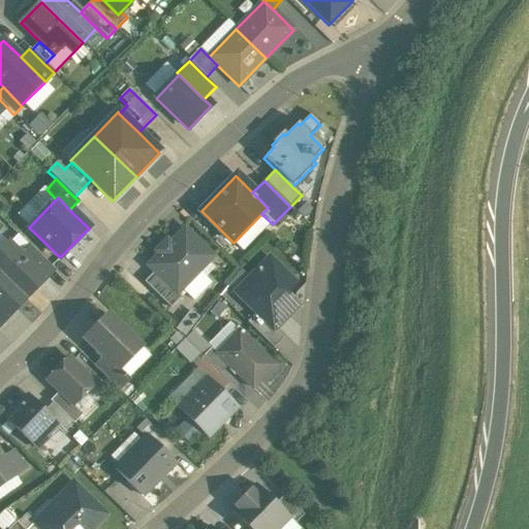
[(212,257),(184,229),(148,267),(154,272),(176,293),(177,293),(181,289),(198,272),(212,257)]
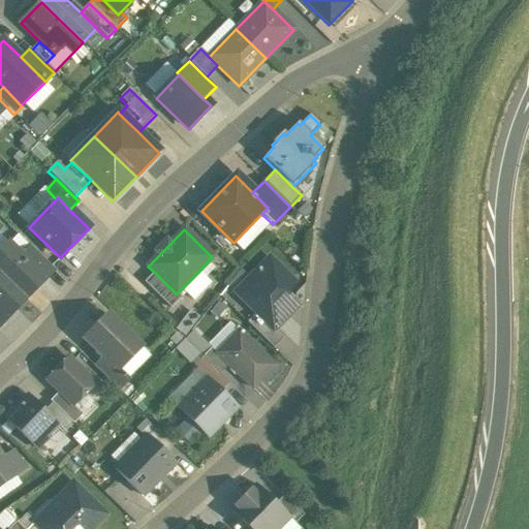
[(21,256),(8,244),(0,252),(0,274),(25,299),(44,279),(42,278),(21,256)]
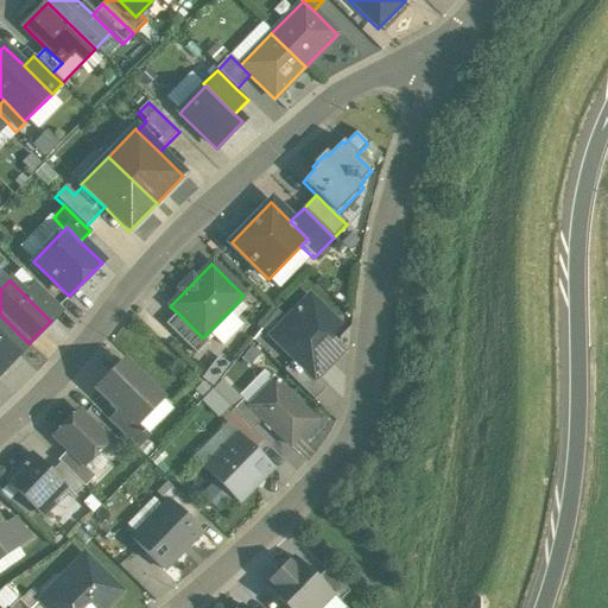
[(61,309),(35,283),(24,295),(49,320),(61,309)]
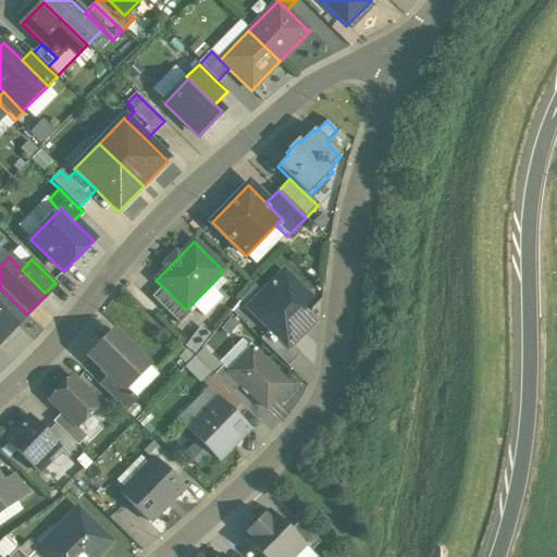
[(265,300),(252,314),(270,332),(287,348),(304,332),(296,325),(305,316),(306,314),(298,307),(308,297),(283,273),(261,296),(265,300)]
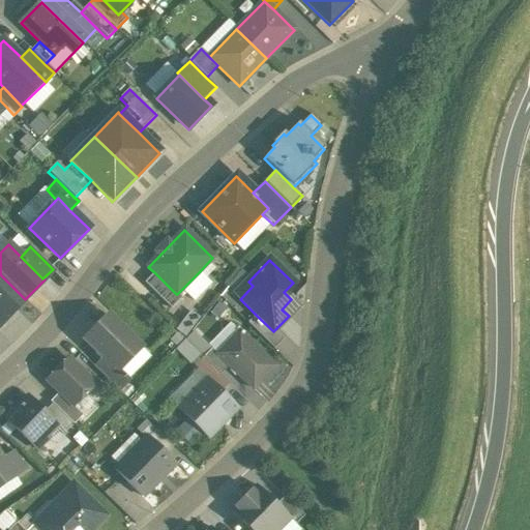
[(176,294),(154,272),(144,283),(171,308),(181,298),(177,294),(176,294)]
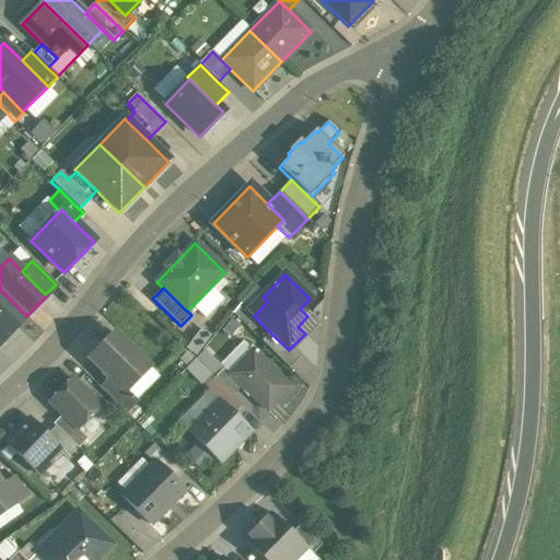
[(210,288),(191,306),(205,318),(223,300),(210,288)]
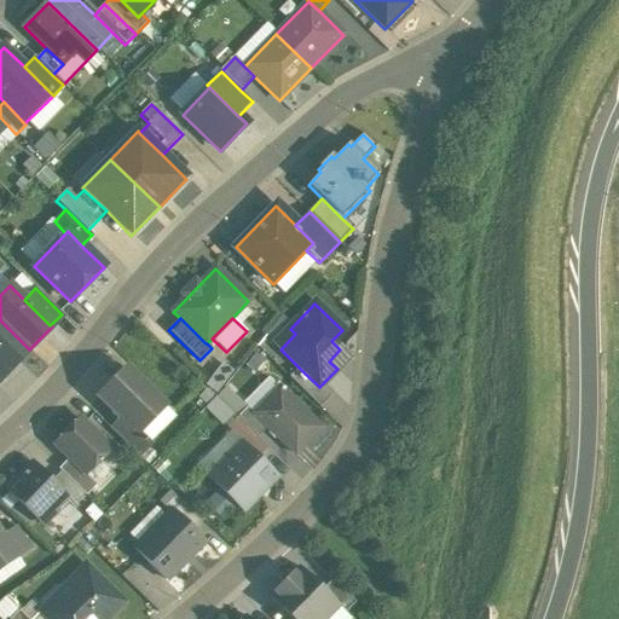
[(29,350),(0,320),(0,366),(5,371),(7,374),(29,350)]
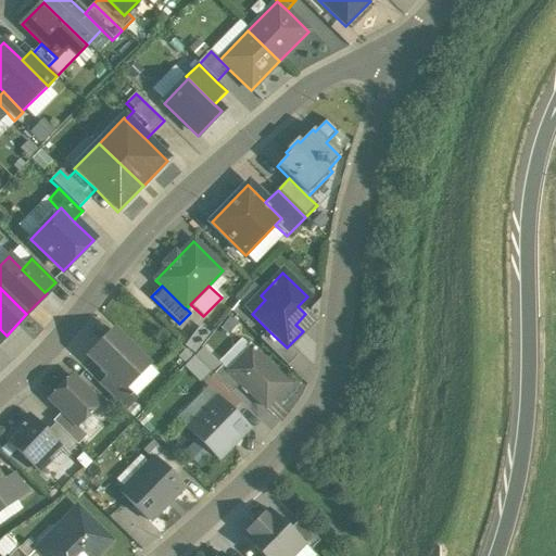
[(113,331),(88,357),(108,376),(123,390),(124,389),(147,365),(113,331)]
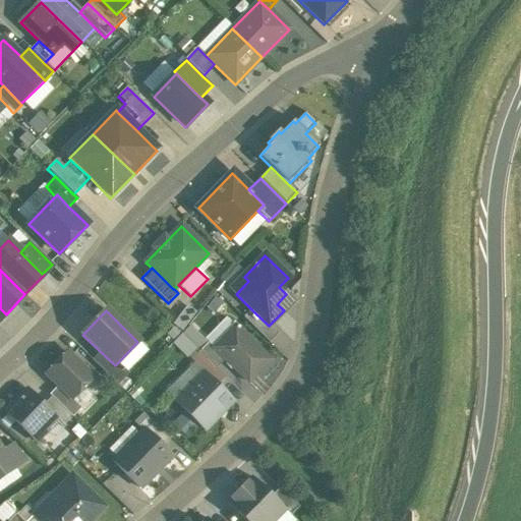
[(269,326),(252,310),(244,319),(270,343),(278,335),(269,326)]
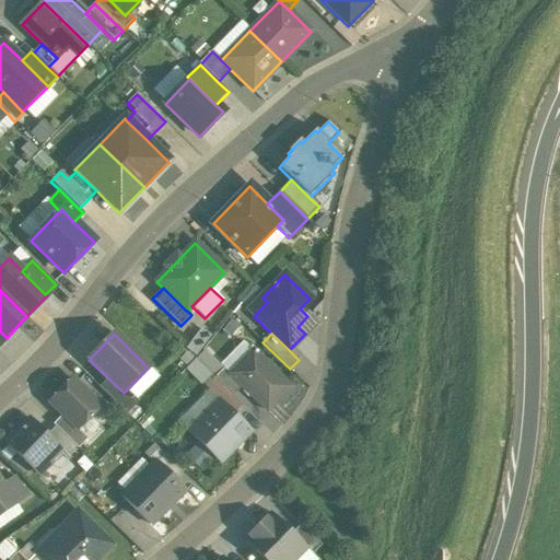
[(290,388),(253,351),(230,374),(242,387),(267,411),(290,388)]
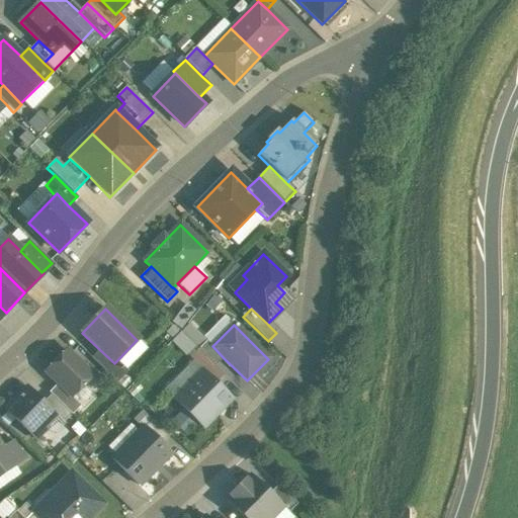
[(212,346),(206,341),(198,349),(216,366),(224,358),(212,346)]
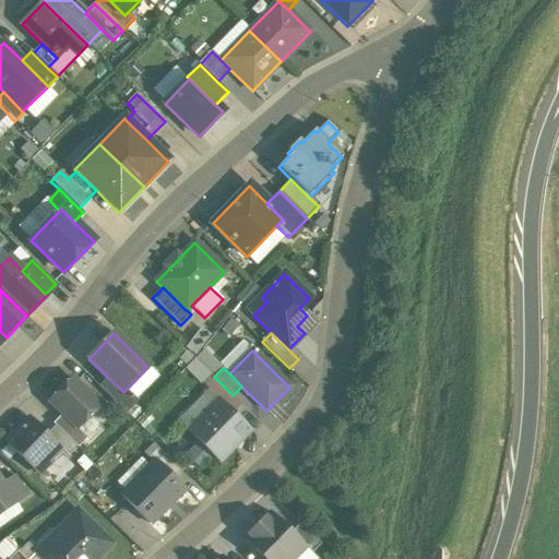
[(99,406),(71,378),(48,402),(61,414),(78,429),(99,406)]
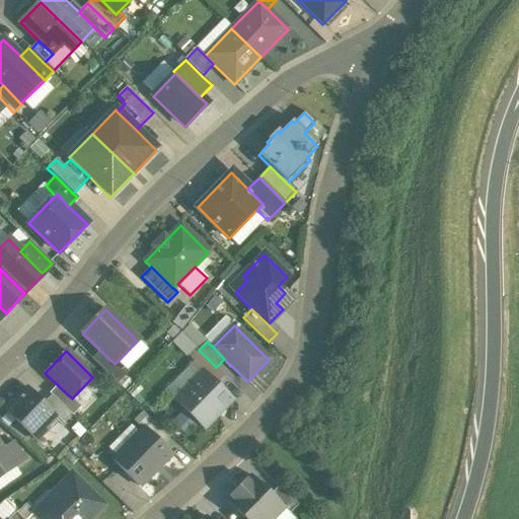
[(115,364),(100,351),(91,359),(117,384),(127,373),(116,363),(115,364)]
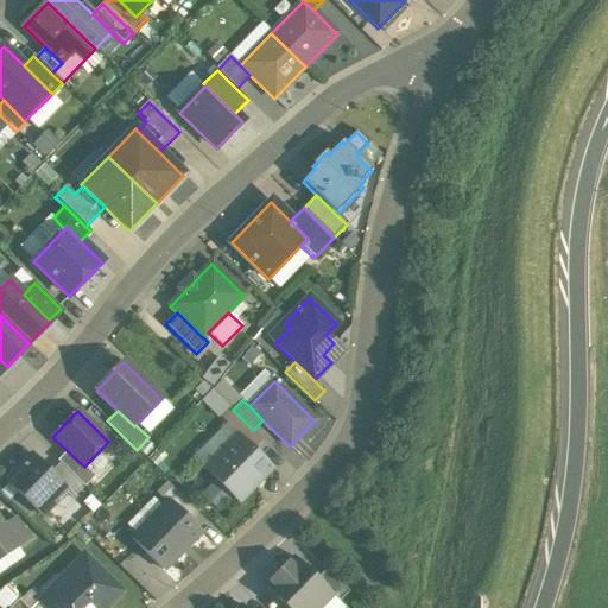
[(238,439),(207,473),(216,481),(233,498),(240,504),(271,470),(238,439)]
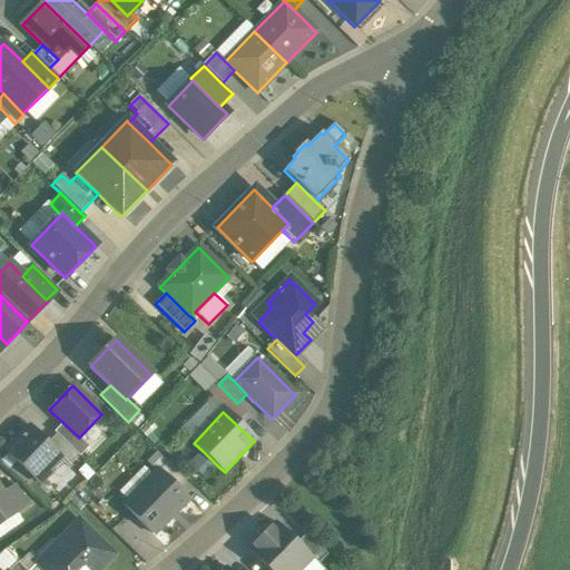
[(79,438),(62,422),(53,432),(79,458),(88,448),(79,438)]
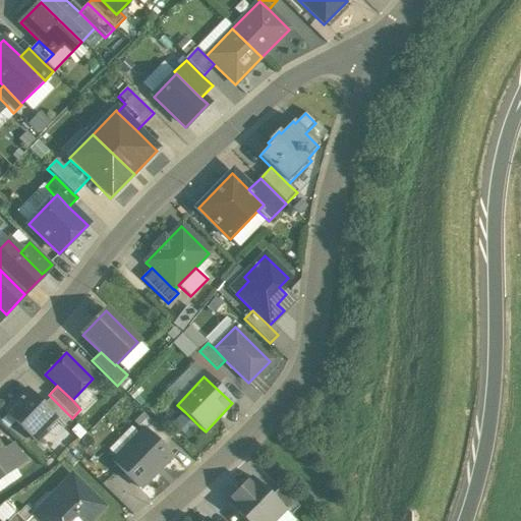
[(55,418),(26,391),(5,412),(34,441),(37,443),(47,432),(44,429),(55,418)]
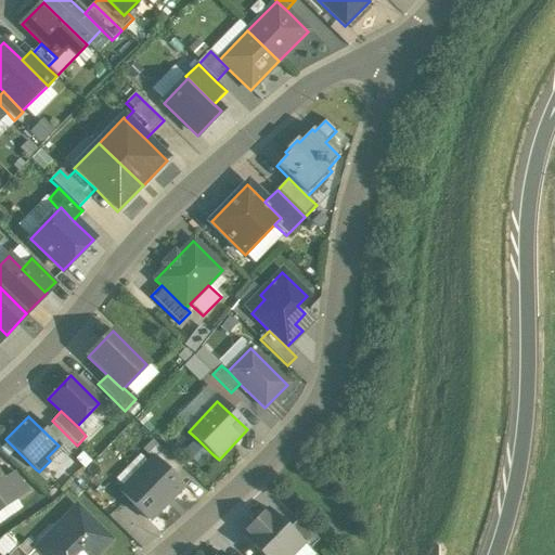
[(197,439),(186,451),(202,465),(213,454),(197,439)]
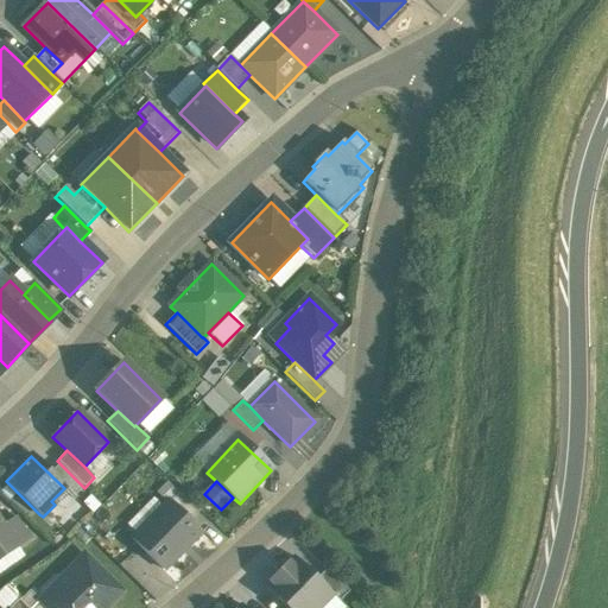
[(170,504),(190,523),(201,512),(181,493),(170,504)]
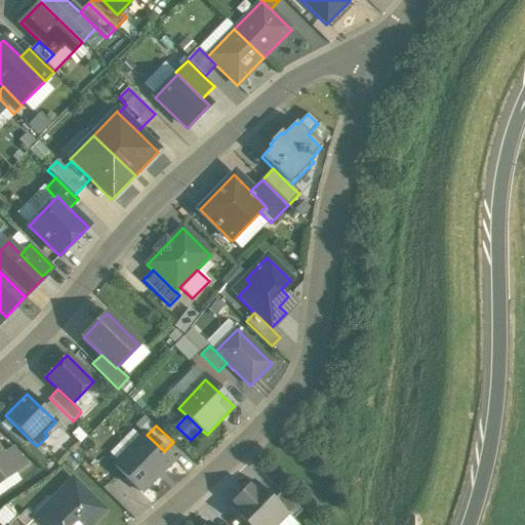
[(164,451),(147,435),(115,468),(140,493),(173,459),(164,451)]
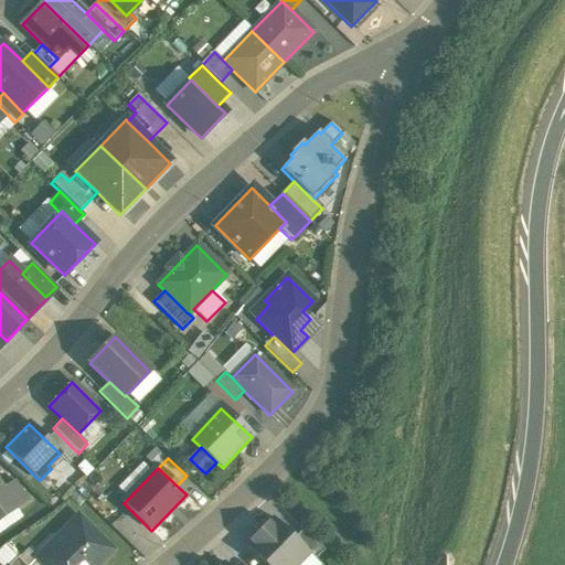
[(27,501),(13,482),(2,490),(16,509),(27,501)]
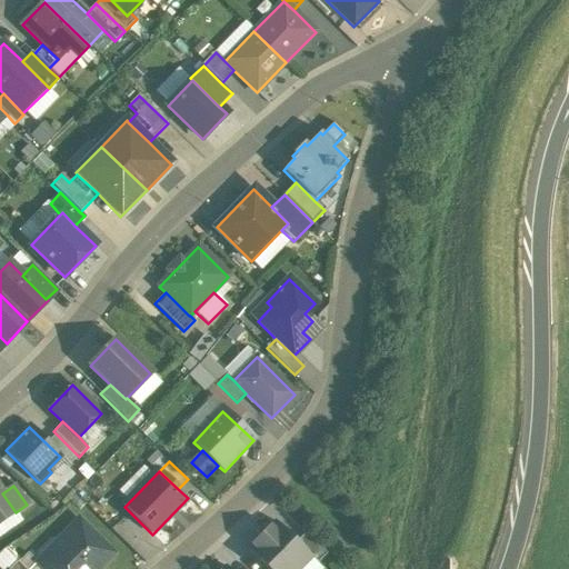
[(2,493),(0,488),(0,522),(16,512),(2,493)]
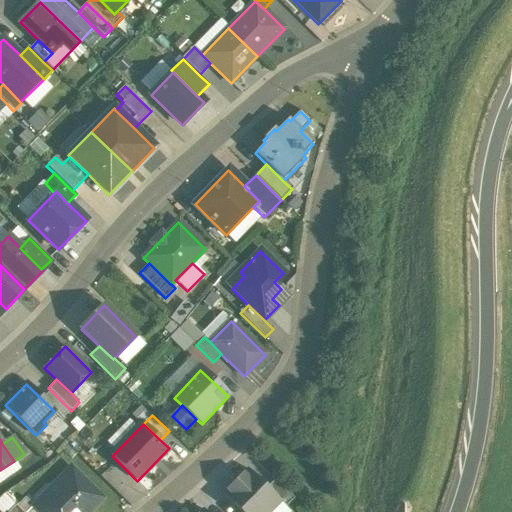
[(57,492),(38,511),(39,511),(89,511),(102,499),(71,468),(52,487),(57,492)]
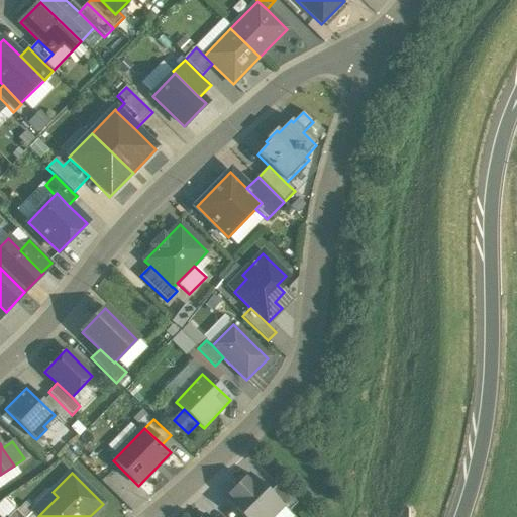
[(269,493),(249,474),(244,478),(236,486),(268,516),(274,516),(284,507),(269,493)]
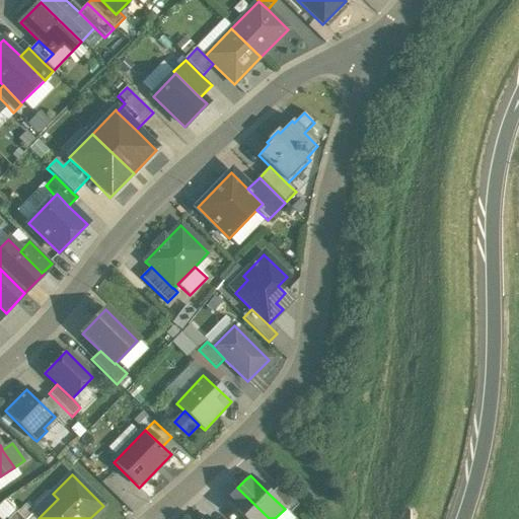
[(298,505),(279,486),(270,495),(285,509),(289,514),(298,505)]
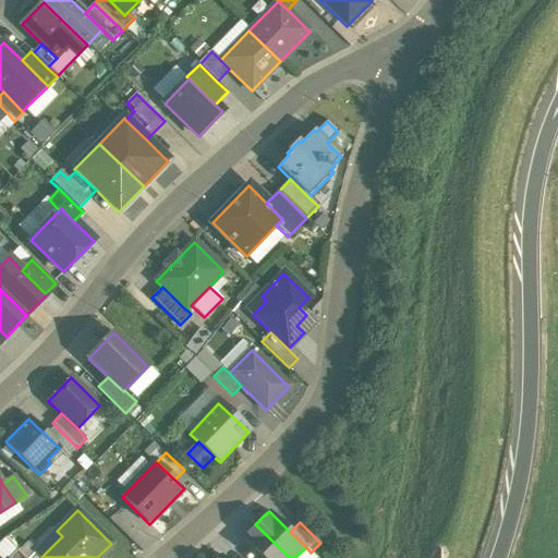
[(289,557),(255,524),(246,533),(246,534),(242,538),(261,557),(289,557)]
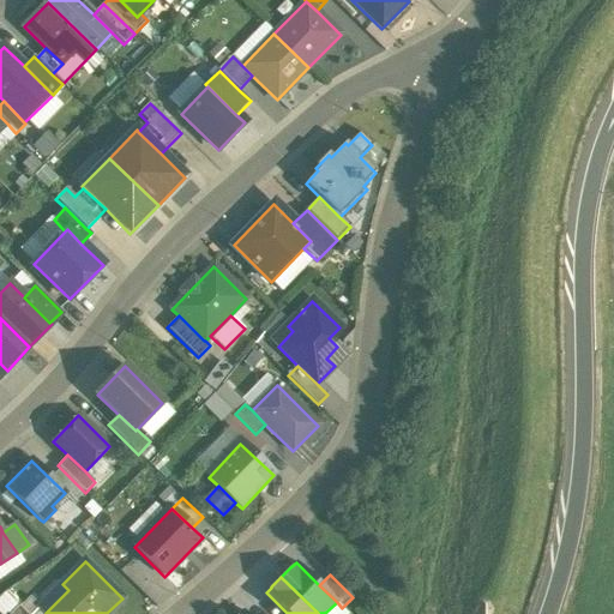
[(47,613),(46,613),(31,597),(20,608),(26,613),(47,613)]
